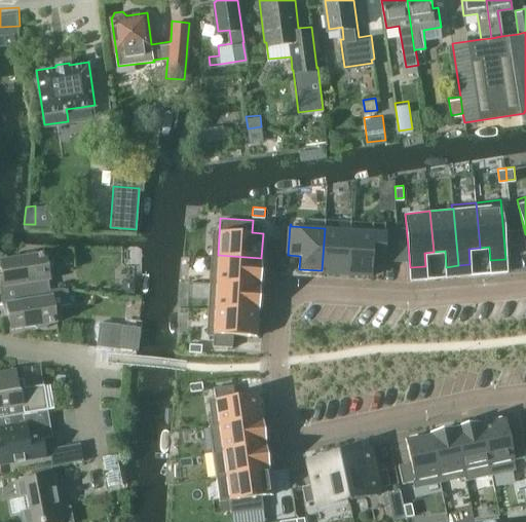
[(325,228),(322,270),(347,272),(350,229),(325,228)]
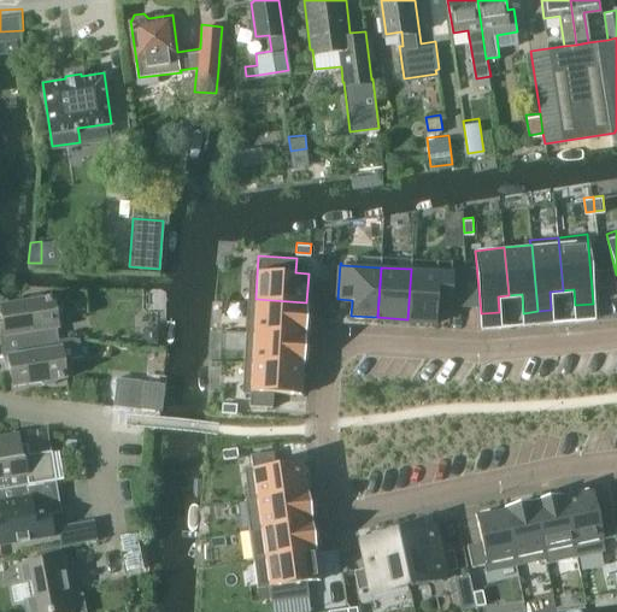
[(411,269),(407,319),(435,321),(435,310),(450,310),(452,271),(411,269)]
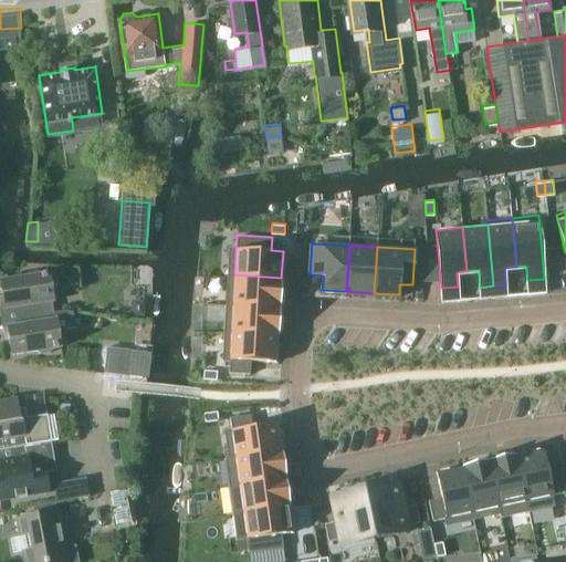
[(19,305),(21,322),(21,323),(54,318),(54,316),(52,300),(53,299),(49,271),(42,272),(39,269),(29,271),(25,274),(1,279),(6,306),(19,305)]
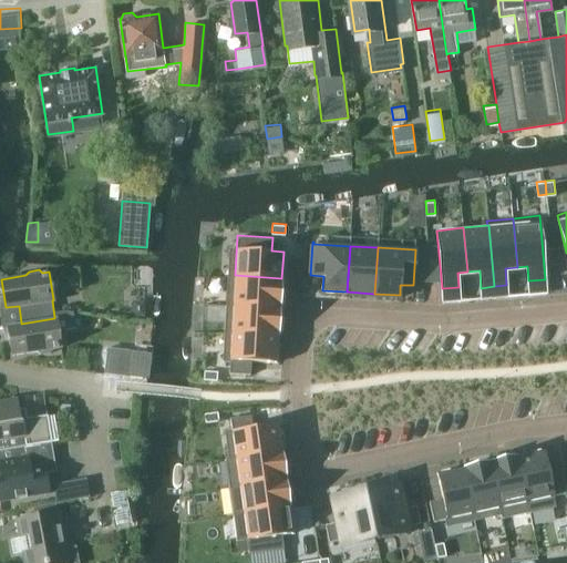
[(235,275),(234,303),(280,306),(281,278),(235,275)]
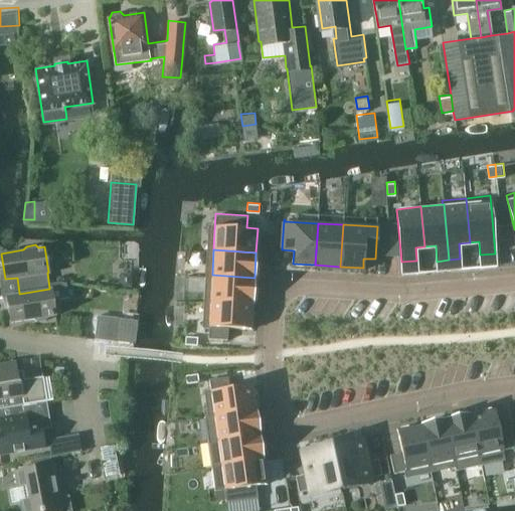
[(131,271),(121,271),(121,284),(130,284),(131,284),(132,271),(131,271)]
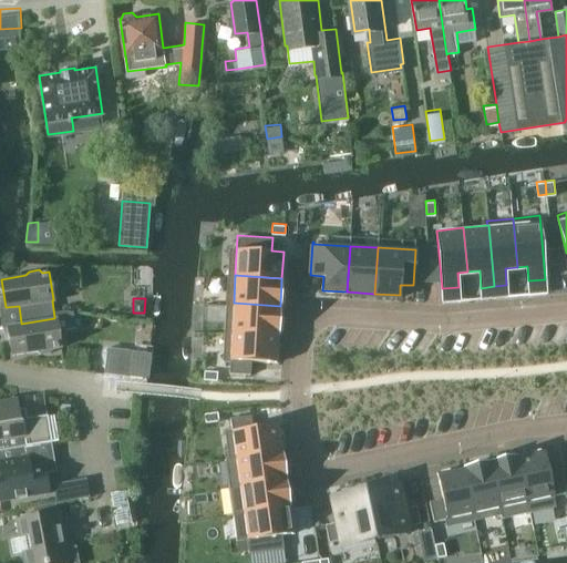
[(234,303),(232,331),(278,334),(280,306),(234,303)]
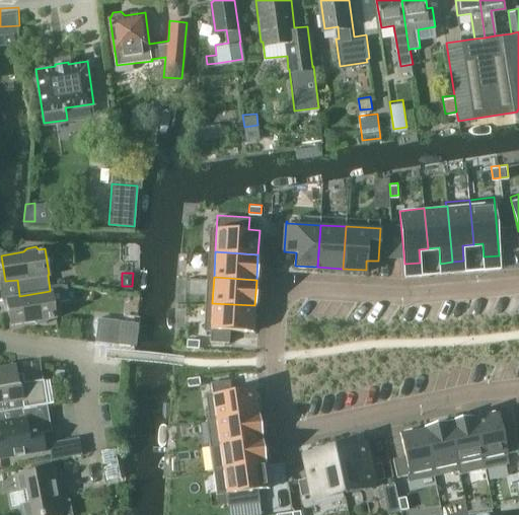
[(55,316),(51,290),(50,290),(50,291),(19,296),(19,295),(8,297),(12,323),(32,319),(36,322),(46,321),(49,317),(55,316)]
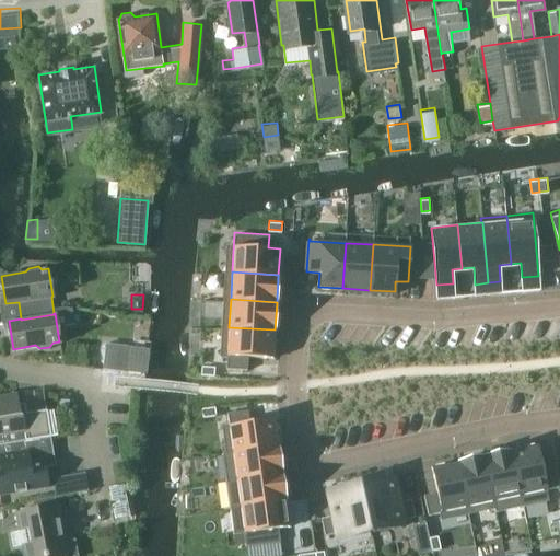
[(229,327),(226,367),(247,368),(248,355),(273,356),(275,329),(229,327)]
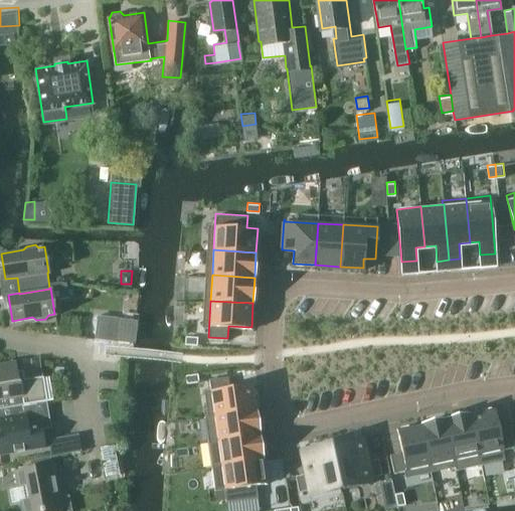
[(97,314),(95,337),(118,340),(121,317),(97,314)]
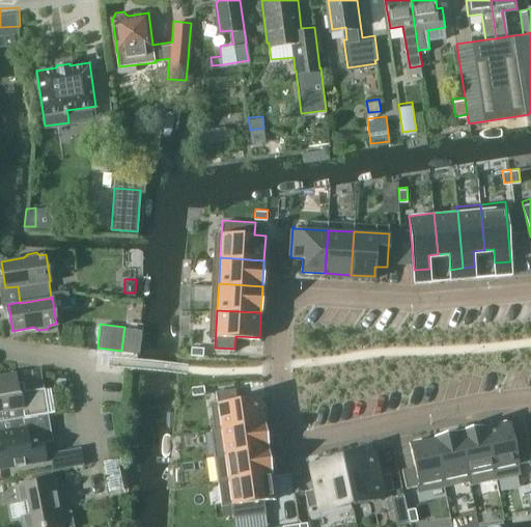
[(192,344),(191,353),(203,354),(204,345),(192,344)]
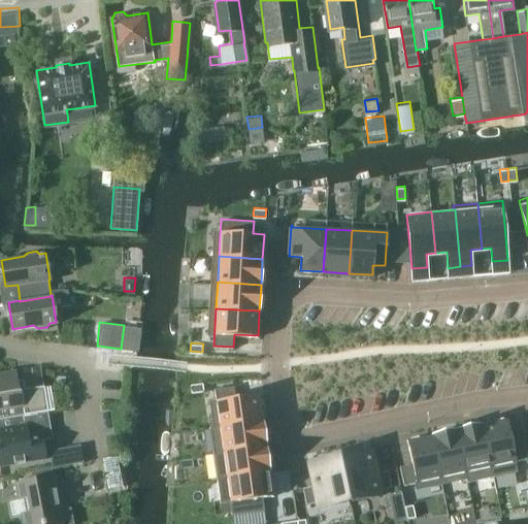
[(0,416),(26,412),(47,408),(53,407),(50,388),(44,389),(43,386),(25,389),(24,387),(19,388),(15,369),(0,371),(0,416)]
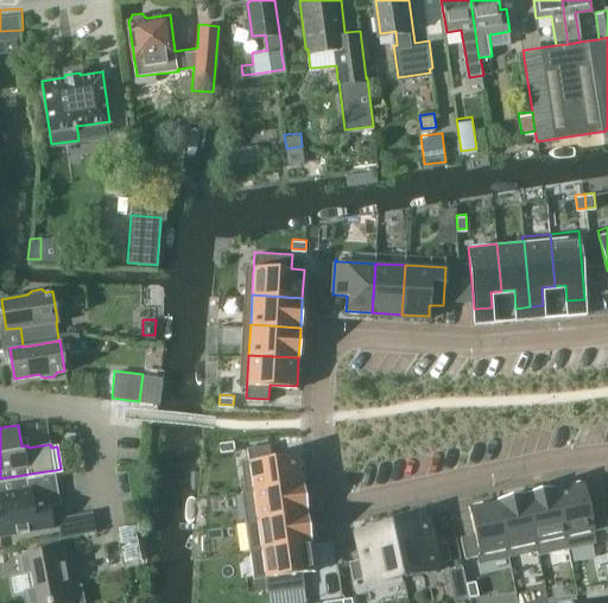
[(234,438),(220,440),(221,450),(235,448),(234,438)]
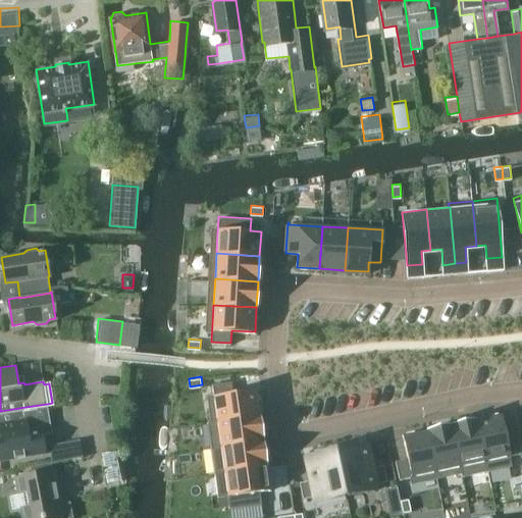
[(231,379),(212,382),(217,418),(217,419),(260,413),(256,389),(232,393),(231,379)]
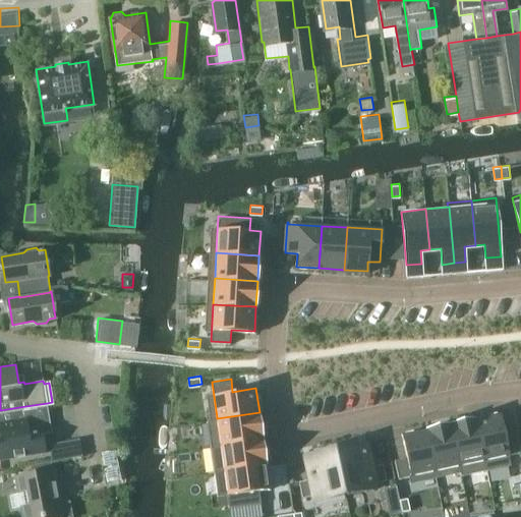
[(0,457),(45,451),(41,426),(50,425),(47,403),(25,406),(0,410),(0,457)]
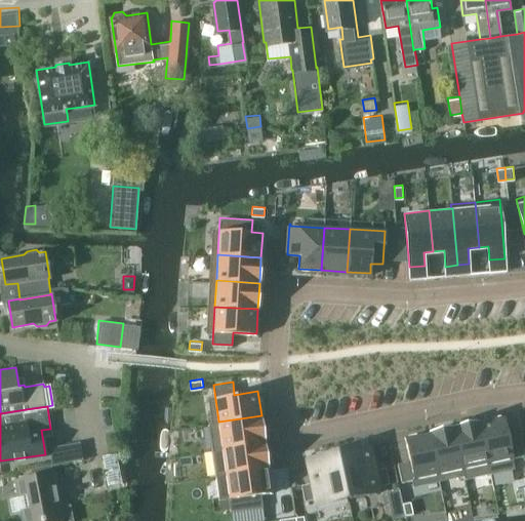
[(503,414),(480,419),(488,462),(487,463),(489,472),(515,467),(513,456),(524,454),(521,436),(509,438),(503,414)]
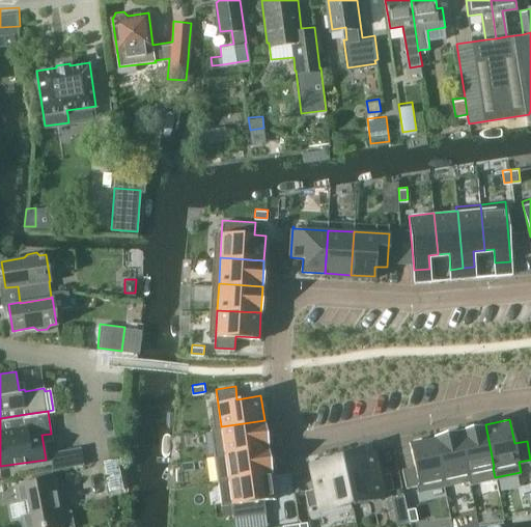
[(221,425),(211,426),(212,428),(215,453),(268,446),(264,420),(221,426),(221,425)]
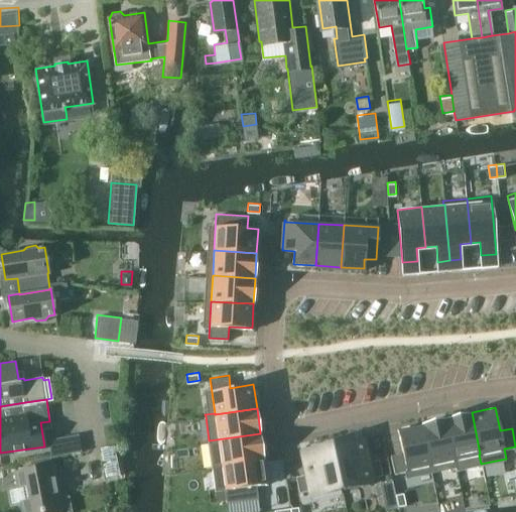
[(472,412),(446,418),(456,460),(479,455),(480,454),(472,412)]
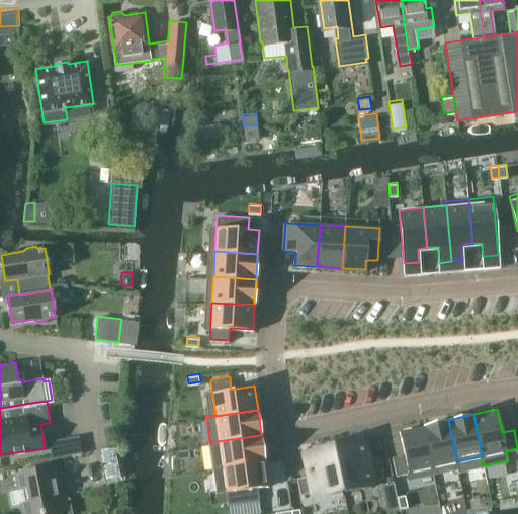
[(448,420),(423,425),(432,466),(457,461),(448,420)]
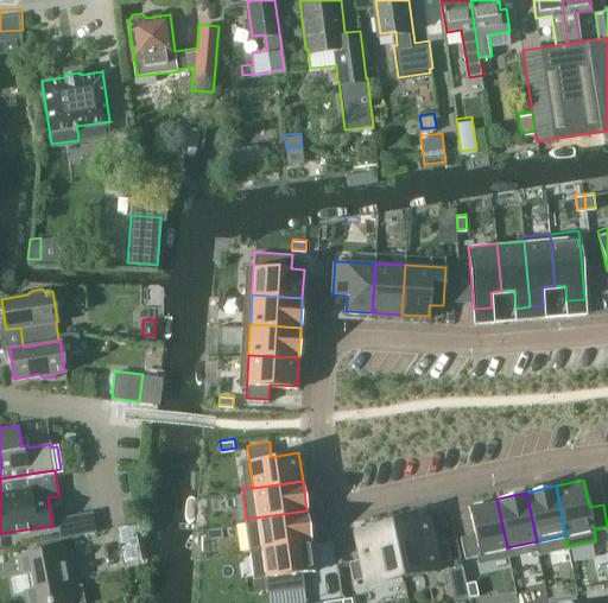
[(475,532),(461,534),(464,557),(477,553),(507,547),(496,499),(469,505),(475,532)]
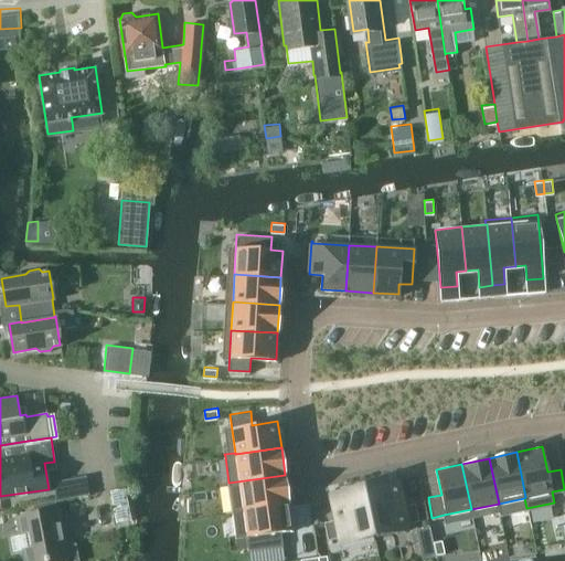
[(52,480),(55,498),(87,493),(83,475),(52,480)]
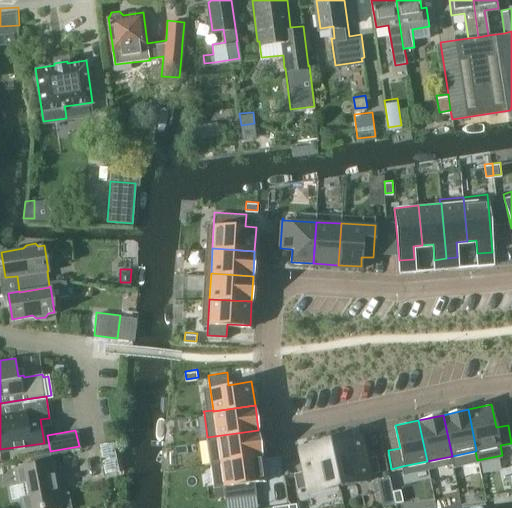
[(258,430),(207,437),(210,462),(261,455),(258,430)]
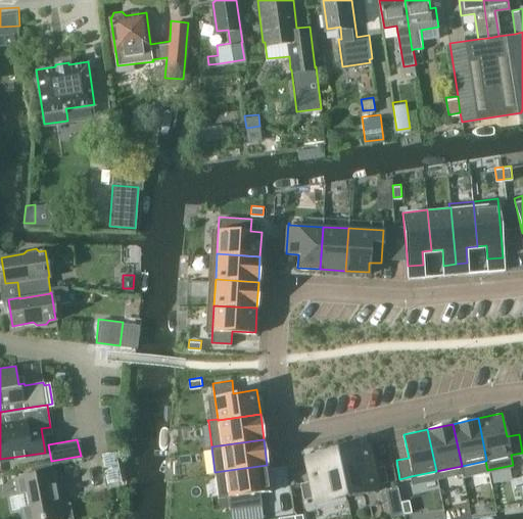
[(369,441),(337,447),(346,494),(379,487),(378,482),(387,480),(384,464),(374,466),(369,441)]
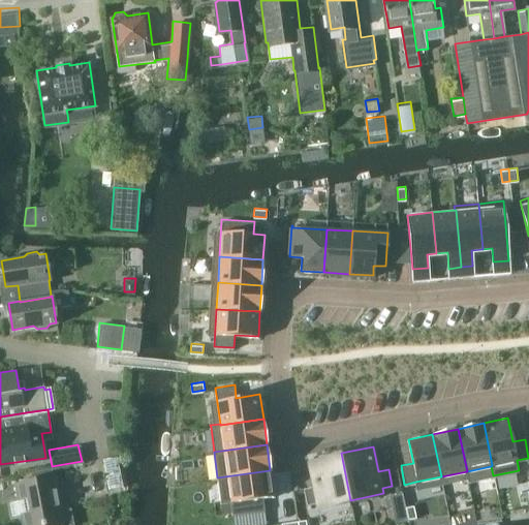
[(305,449),(292,452),(297,472),(310,470),(305,449)]
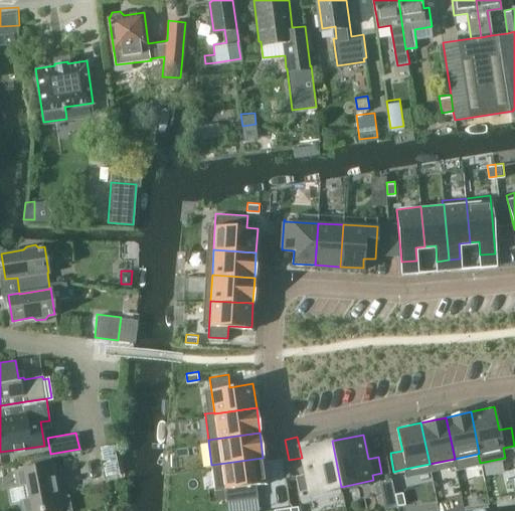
[(306,472),(296,474),(299,490),(309,488),(310,493),(341,487),(332,441),(300,448),(306,472)]
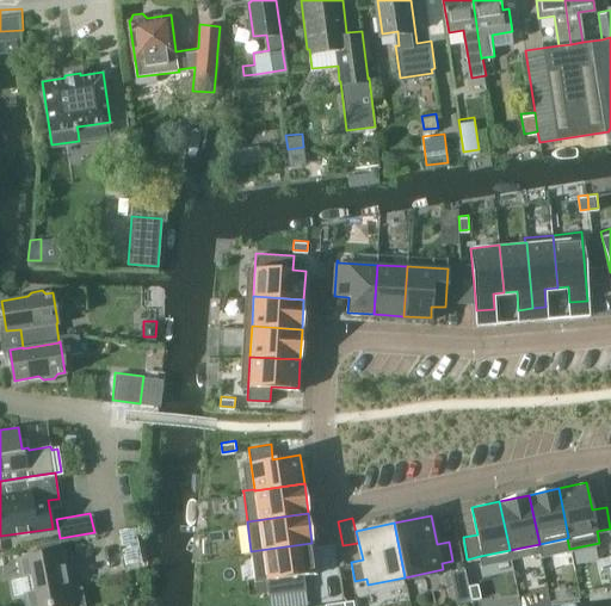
[(119,531),(125,562),(141,560),(135,529),(119,531)]
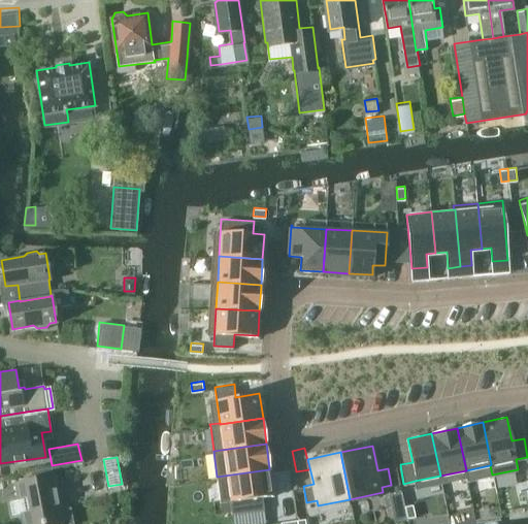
[(19,498),(9,500),(11,512),(20,511),(22,523),(41,523),(42,523),(70,523),(67,502),(57,504),(56,497),(61,496),(56,471),(52,472),(51,466),(29,470),(31,479),(15,482),(19,498)]
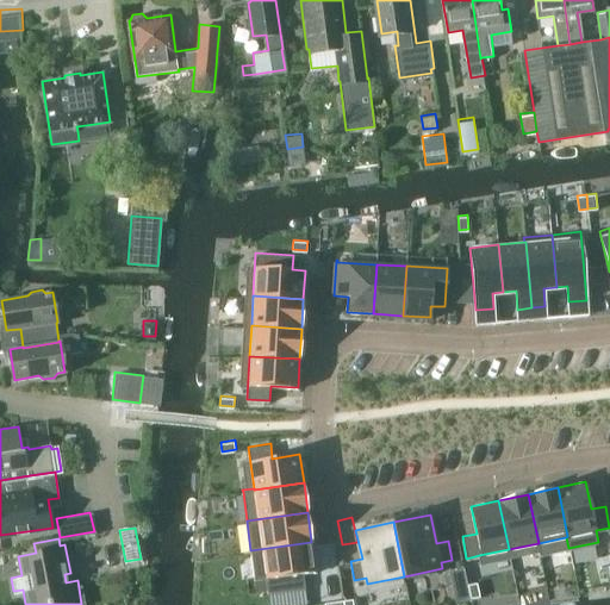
[(311,542),(250,550),(255,579),(266,577),(268,592),(305,586),(303,572),(316,571),(311,542)]
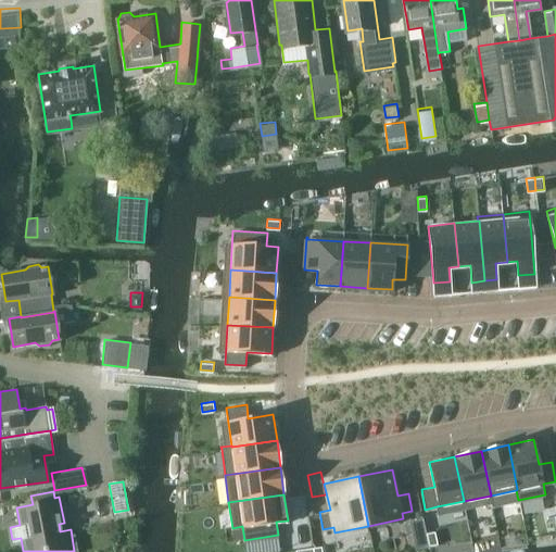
[(422,516),(411,518),(417,547),(429,544),(426,531),(422,516)]
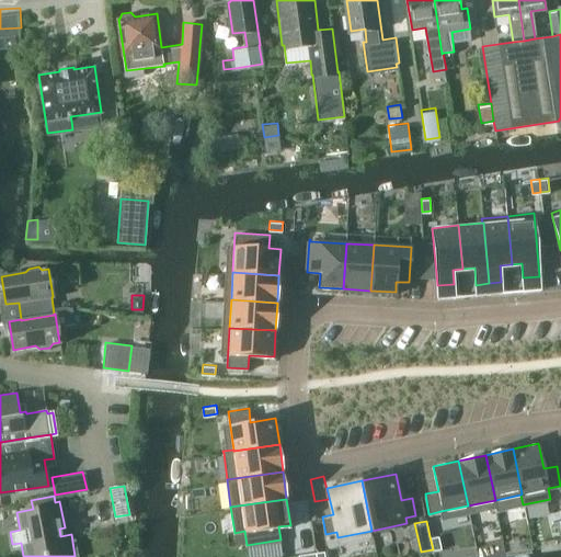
[(438,534),(430,536),(433,549),(442,547),(438,534)]
